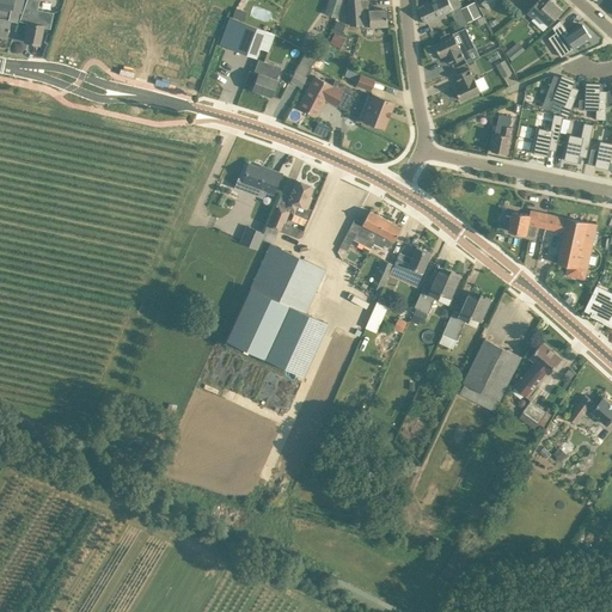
[(0,0),(0,34),(6,36),(7,29),(8,29),(8,26),(10,20),(17,22),(19,12),(20,12),(23,0),(0,0)]
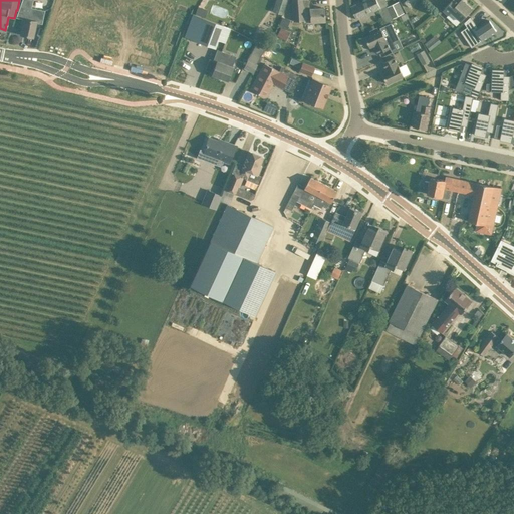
[(22,19),(20,26),(22,26),(20,34),(33,37),(36,22),(42,24),(45,10),(31,7),(32,0),(21,0),(20,6),(15,17),(22,19)]
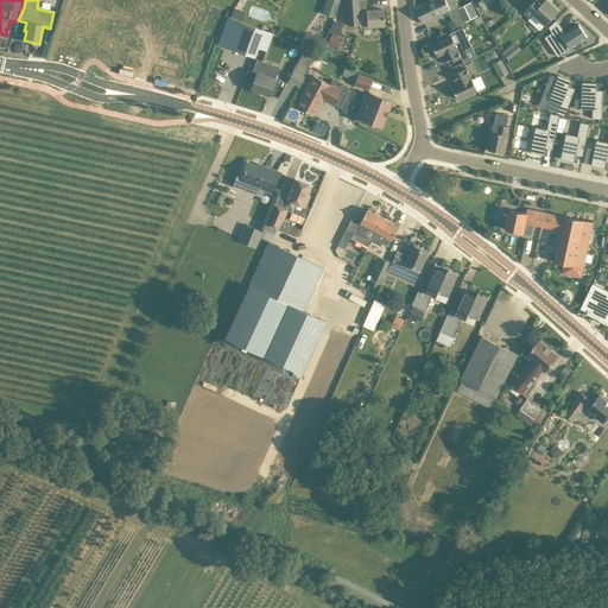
[(334,17),(339,0),(327,0),(323,13),(334,17)]
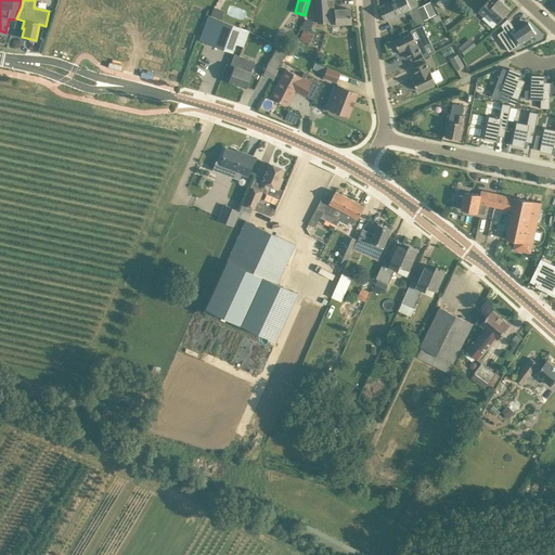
[(327,24),(335,23),(335,24),(351,23),(350,9),(334,9),(333,0),(314,0),(317,23),(327,22),(327,24)]
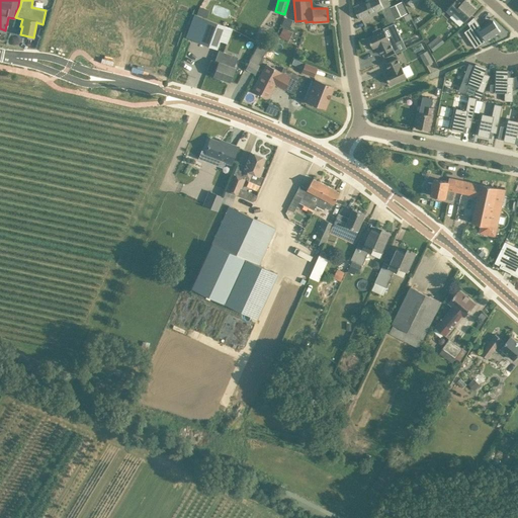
[(387,0),(367,0),(354,7),(360,19),(383,8),(391,5),(387,0)]
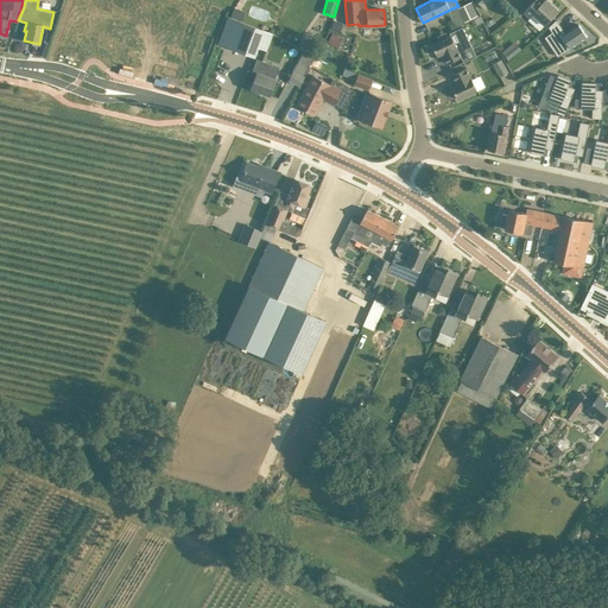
[(545,0),(544,1),(543,0),(533,0),(524,11),(531,18),(533,14),(545,25),(558,10),(548,0),(545,0)]
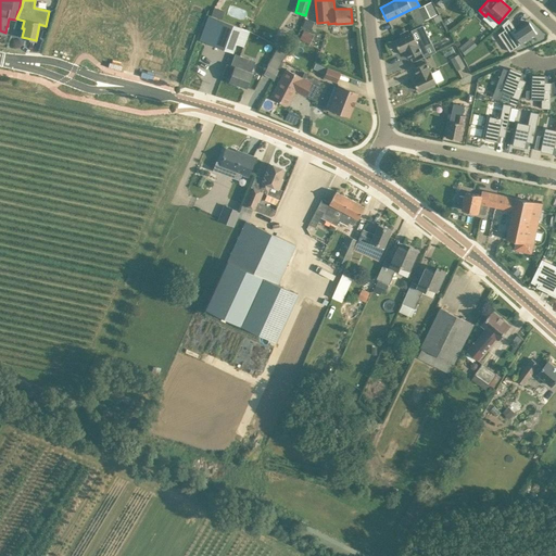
[(437,14),(431,1),(418,7),(424,20),(437,14)]
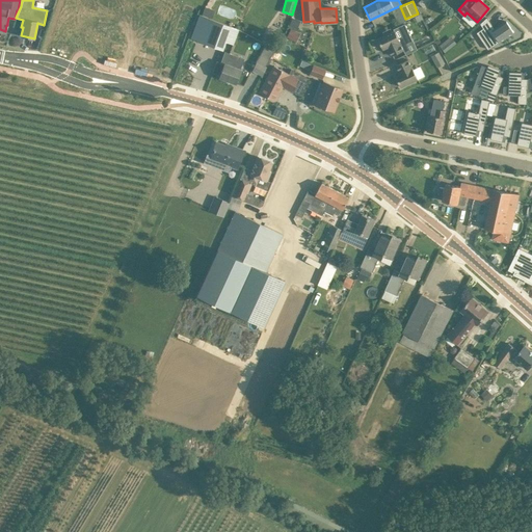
[(202,15),(210,18),(213,9),(205,7),(202,15)]
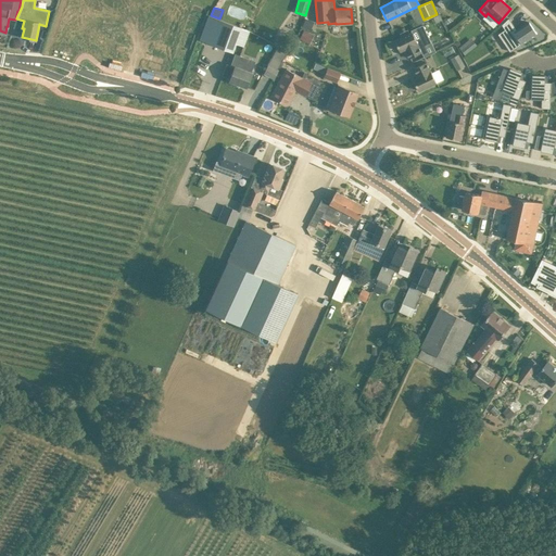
[(231,52),(235,43),(241,28),(207,15),(199,40),(213,46),(231,52)]
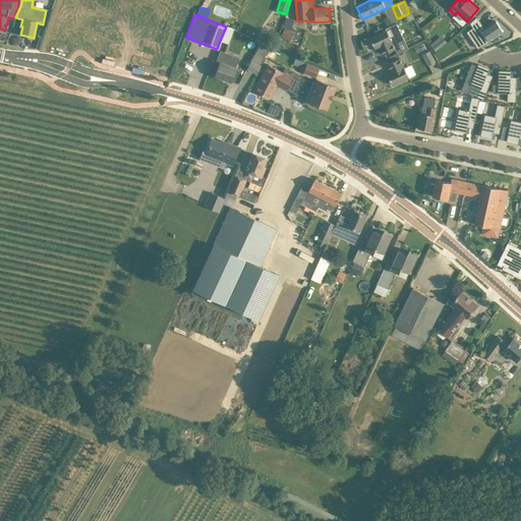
[(289,27),(292,19),(286,17),(283,24),(289,27)]
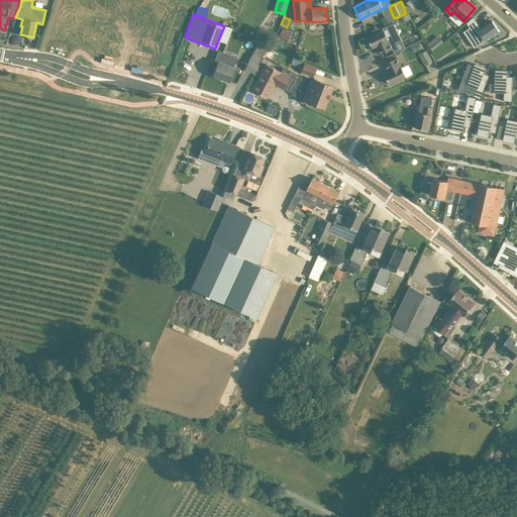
[(486,40),(499,31),(492,20),(481,28),(474,17),(468,22),(476,35),(470,38),(476,46),(486,40)]
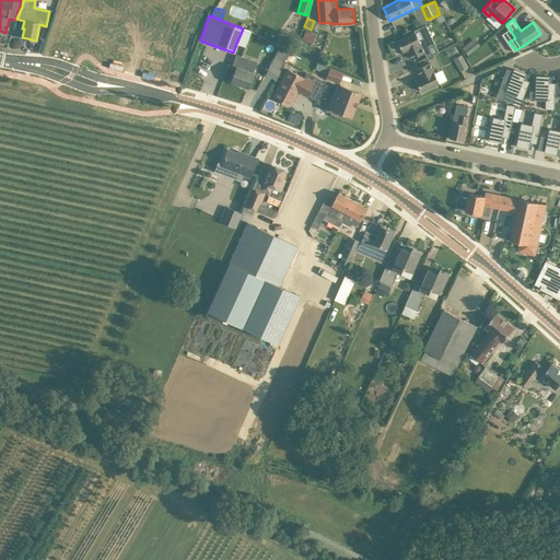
[(416,33),(398,41),(404,51),(408,49),(412,59),(424,53),(424,50),(430,48),(428,44),(433,41),(427,25),(415,31),(416,33)]
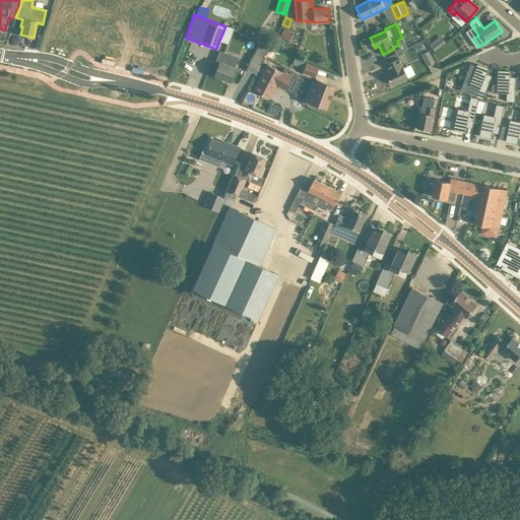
[(225,26),(219,41),(226,44),(233,28),(225,26)]
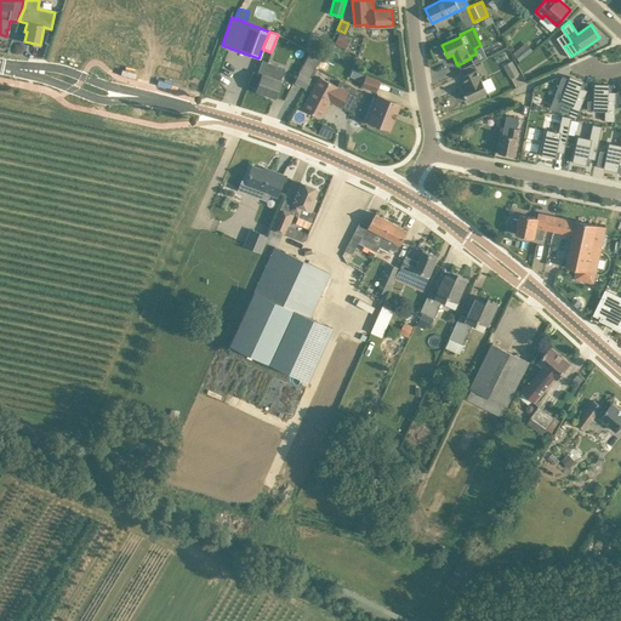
[(346,47),(351,38),(340,33),(335,41),(346,47)]
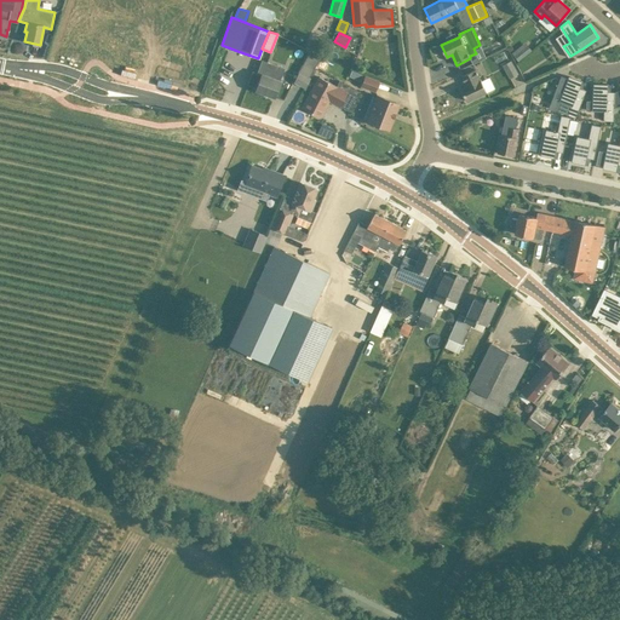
[(511,61),(503,65),(510,78),(518,73),(511,61)]
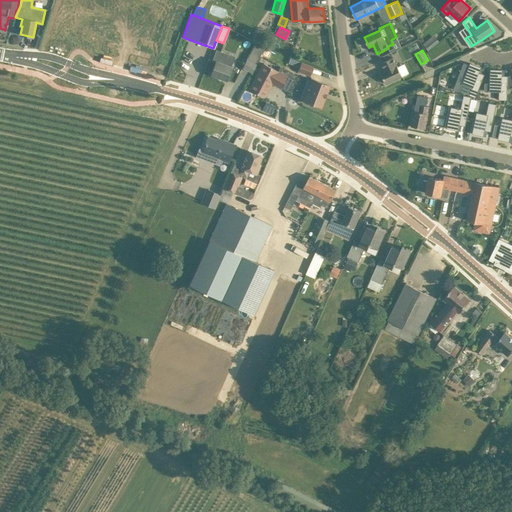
[(226,80),(231,67),(230,67),(234,56),(219,51),(211,74),(212,75),(212,74),(226,80)]
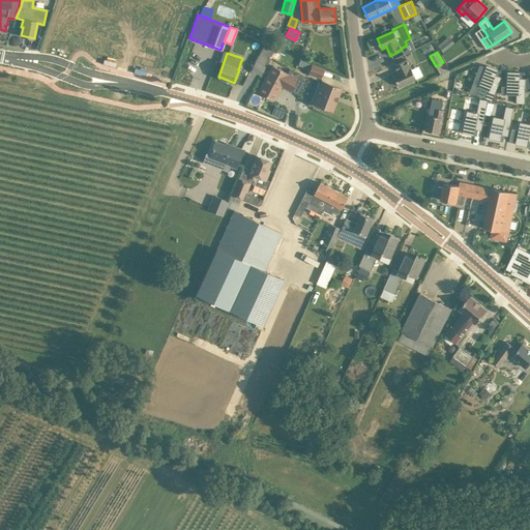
[(407,59),(394,65),(399,74),(394,76),(400,86),(416,79),(412,69),(407,59)]
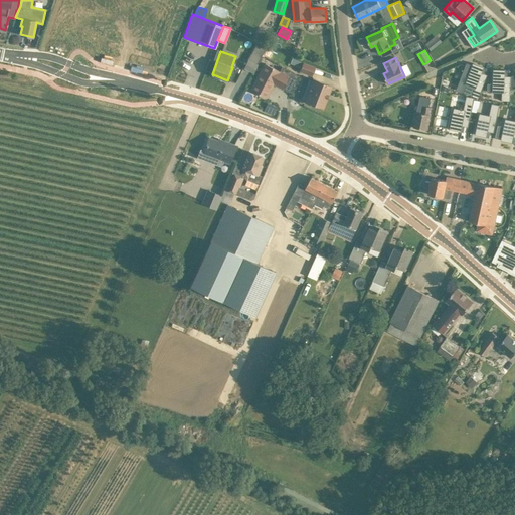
[(253,72),(256,64),(247,60),(244,67),(253,72)]
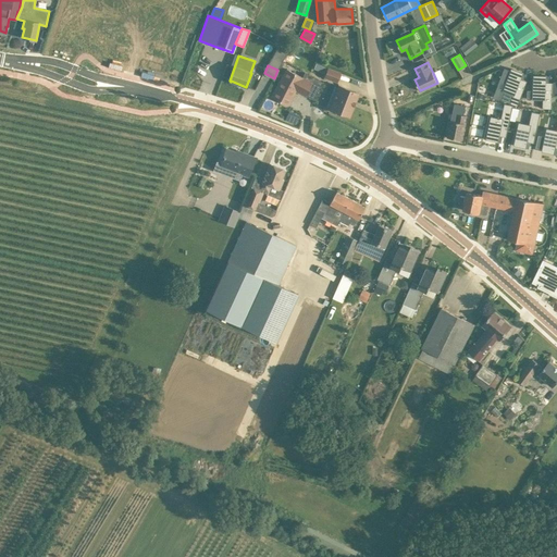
[(518,106),(528,81),(521,78),(523,73),(511,67),(510,70),(505,67),(500,81),(506,83),(503,90),(512,95),(510,102),(518,106)]
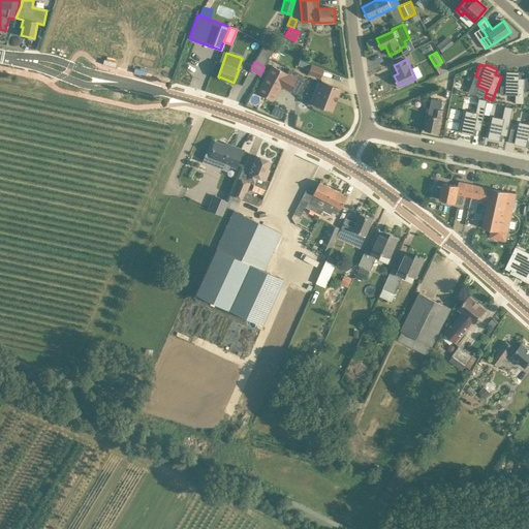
[(272,65),(257,92),(273,100),(280,86),(290,91),(297,80),(286,74),(287,73),(272,65)]
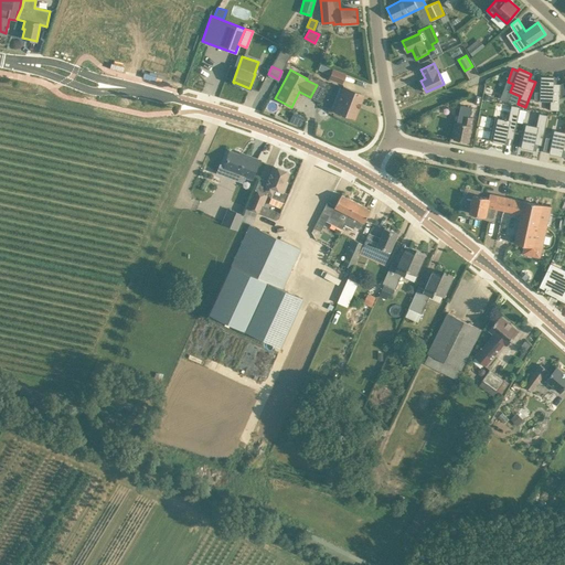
[(332,70),(329,77),(342,83),(344,75),(332,70)]
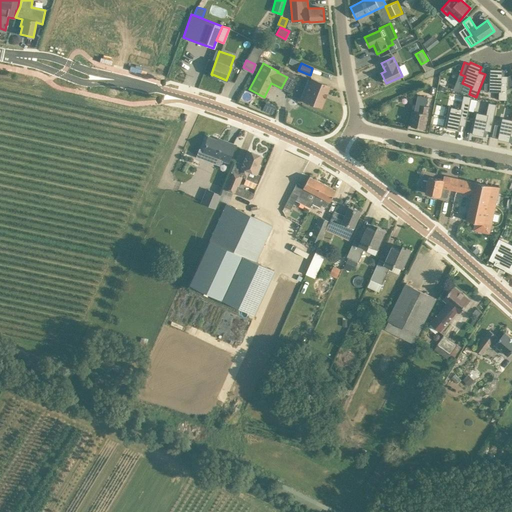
[(508,83),(508,76),(502,76),(503,70),(491,69),(489,91),(499,91),(498,100),(506,100),(508,83)]
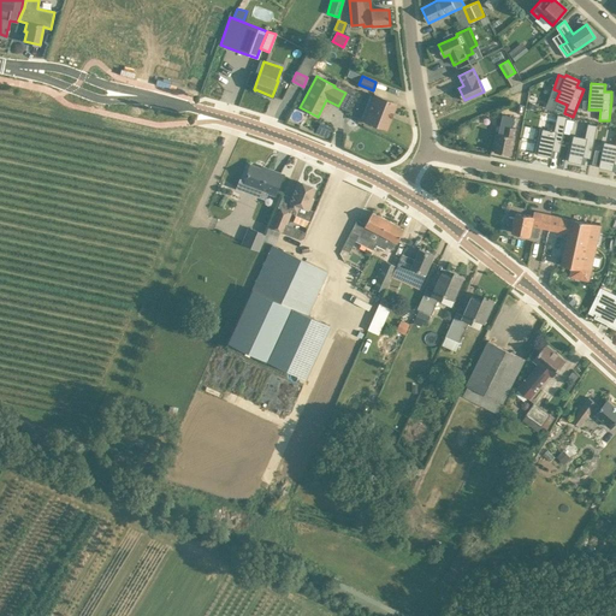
[(396,102),(374,94),(365,120),(386,129),(396,102)]
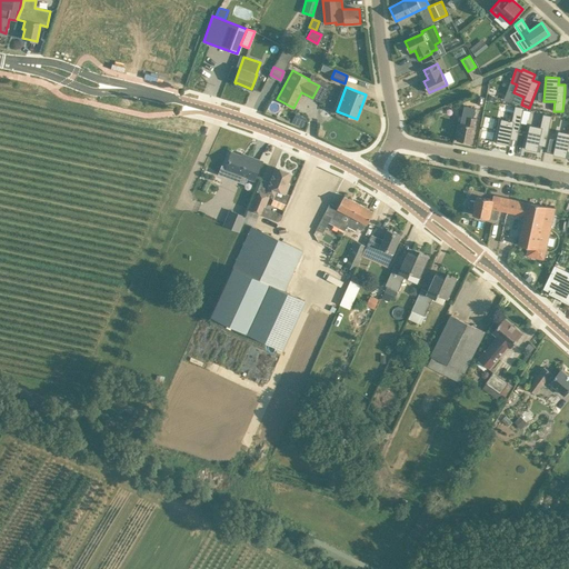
[(516,106),(512,121),(501,118),(497,142),(509,146),(510,139),(517,140),(525,107),(516,106)]
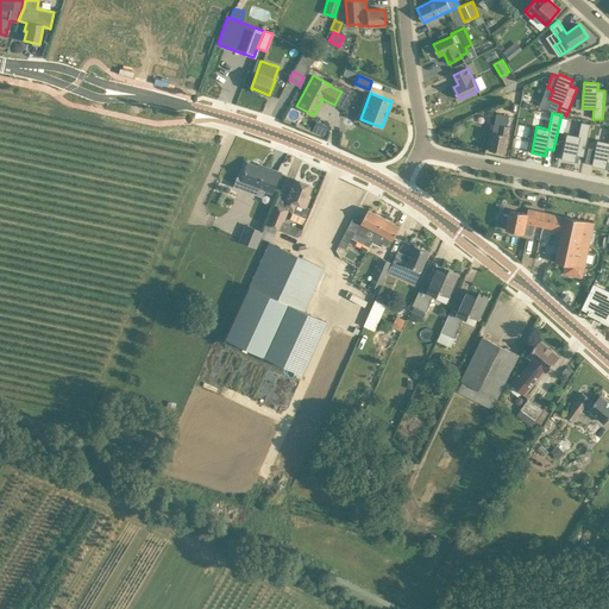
[(349,126),(355,120),(347,114),(341,120),(349,126)]
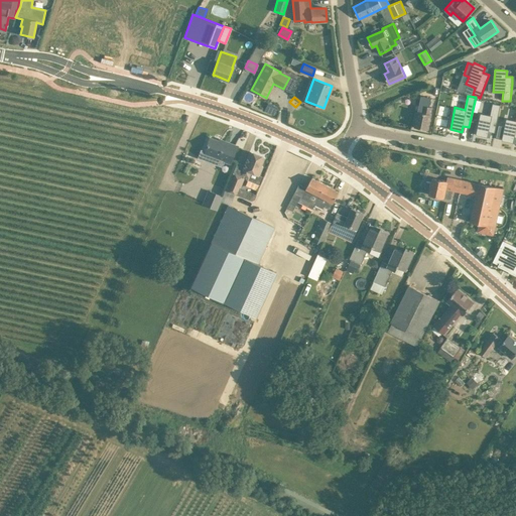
[(493,103),(491,115),(481,113),(476,135),(488,137),(489,131),(495,132),(501,105),(493,103)]
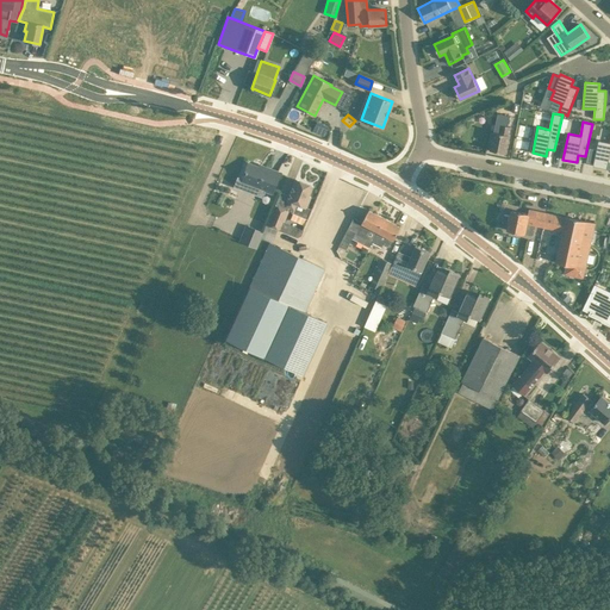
[(512,126),(502,124),(499,132),(495,131),(490,150),(506,154),(510,135),(512,126)]
